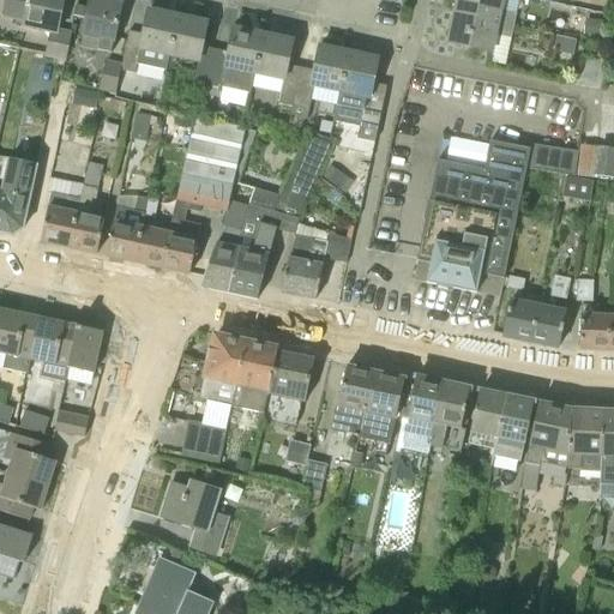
[(6,0),(4,17),(24,20),(23,26),(50,32),(44,58),(65,62),(72,32),(58,29),(62,0),(6,0)]
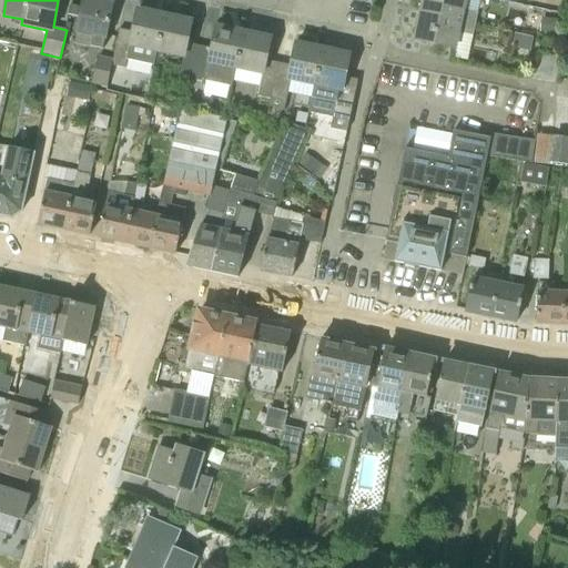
[(102,50),(112,6),(87,0),(83,0),(74,43),(102,50)]
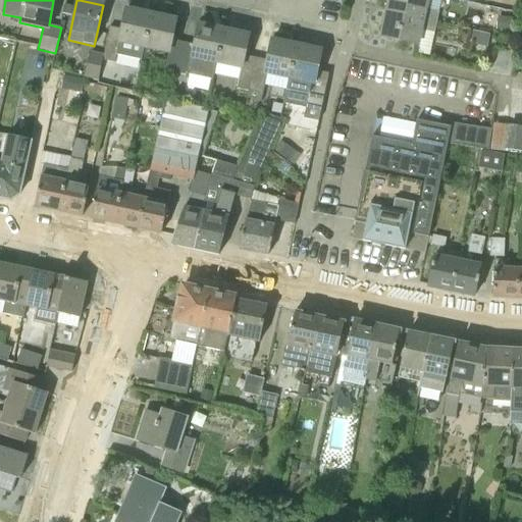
[(436,22),(438,11),(426,9),(428,0),(388,0),(386,11),(436,22)]
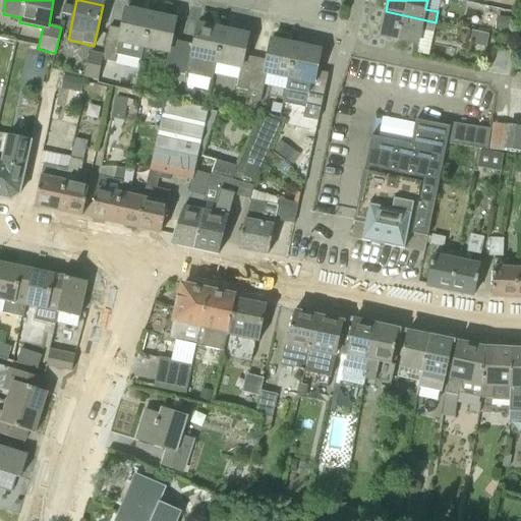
[(141,59),(143,49),(152,12),(125,7),(120,30),(109,27),(104,55),(103,60),(114,63),(116,54),(141,59)]
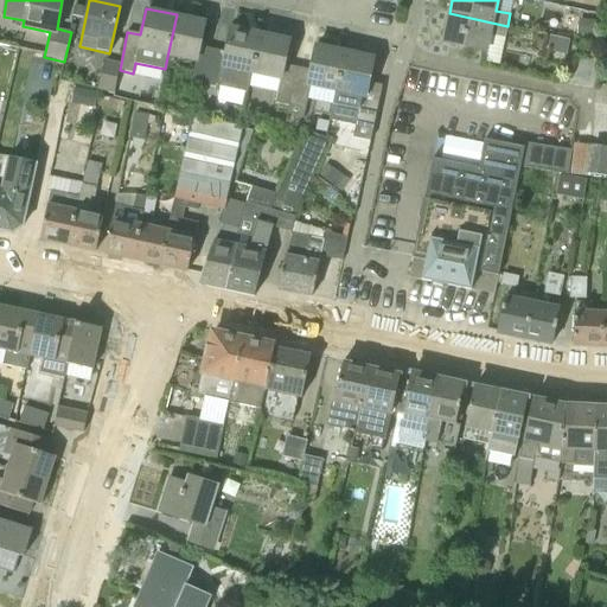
[(505,38),(508,26),(449,13),(443,44),(486,52),(490,34),(505,38)]
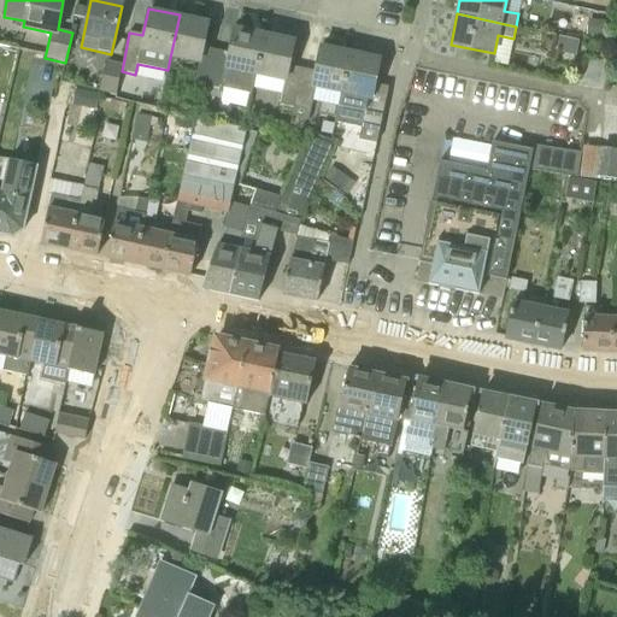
[(209,89),(216,51),(205,48),(210,22),(180,15),(170,58),(199,64),(194,87),(209,89)]
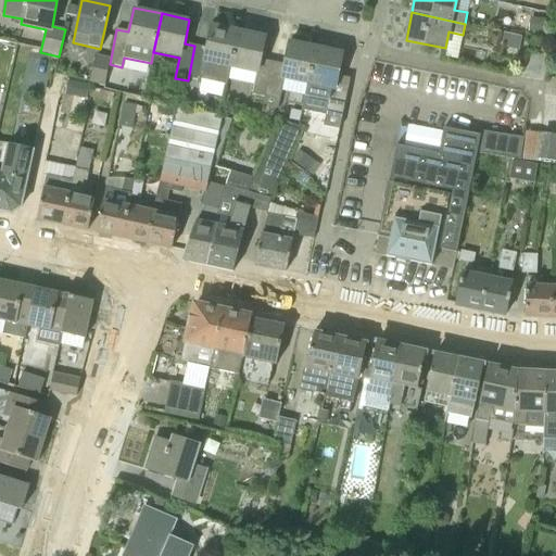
[(544,33),(545,20),(533,17),(532,30),(544,33)]
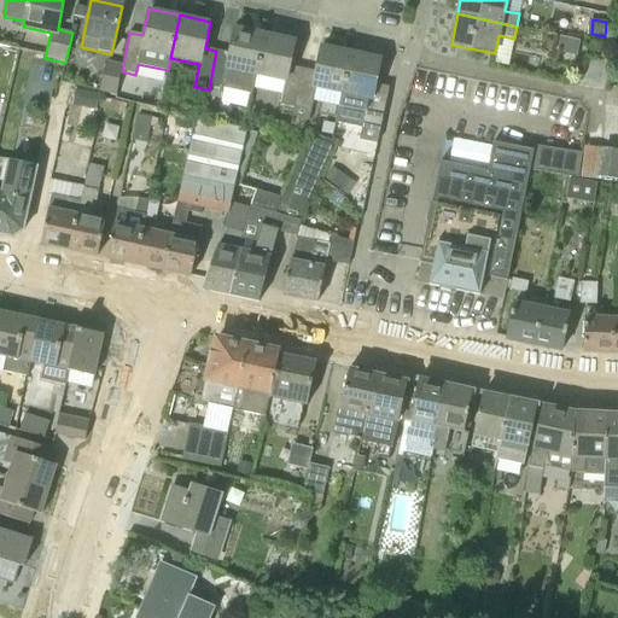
[(257,76),(266,36),(235,30),(229,53),(216,51),(209,89),(221,93),(227,70),(242,74),(239,89),(252,92),(256,76),(257,76)]
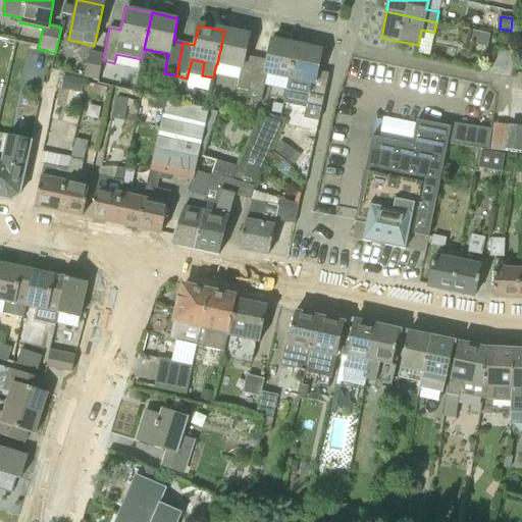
[(248,92),(256,58),(245,56),(249,36),(224,31),(217,64),(241,69),(237,89),(248,92)]
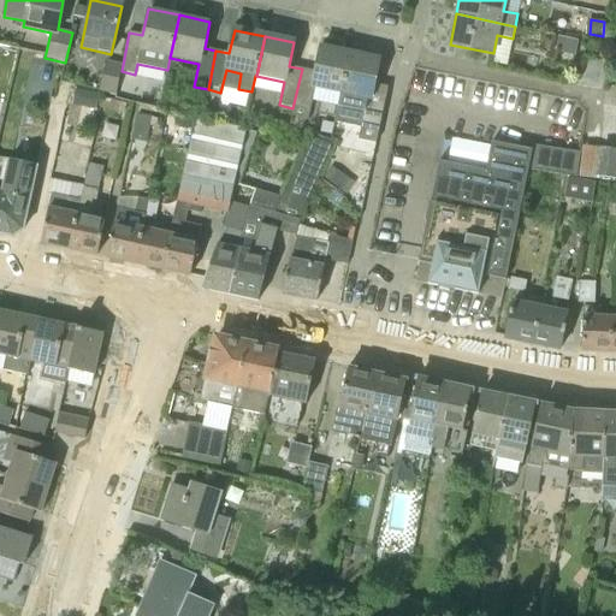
[(336,123),(350,54),(319,48),(314,71),(302,69),(292,108),(289,124),(303,128),(304,120),(308,120),(314,89),(339,95),(335,123),(336,123)]
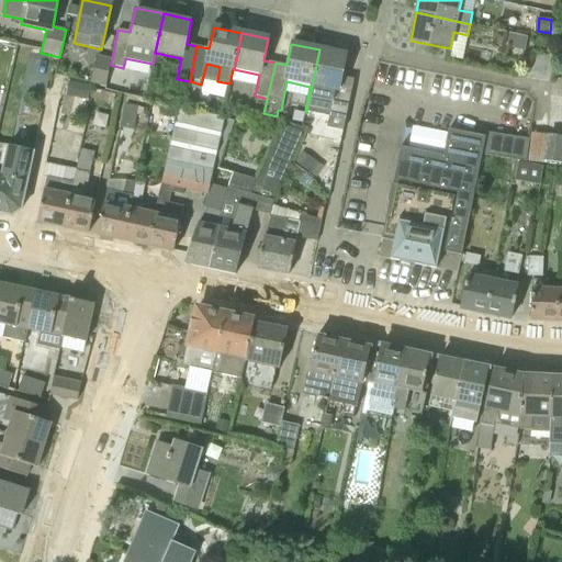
[(343,132),(348,102),(353,80),(343,78),(347,56),(319,49),(306,112),(329,117),(326,128),(343,132)]
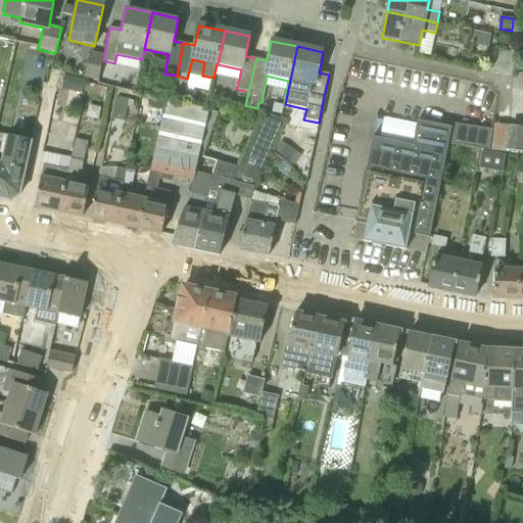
[(98,81),(103,60),(104,55),(90,52),(85,78),(98,81)]
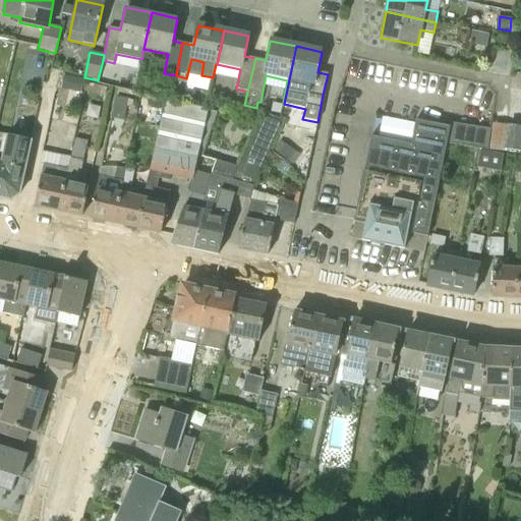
[(78,94),(80,80),(61,76),(58,89),(78,94)]
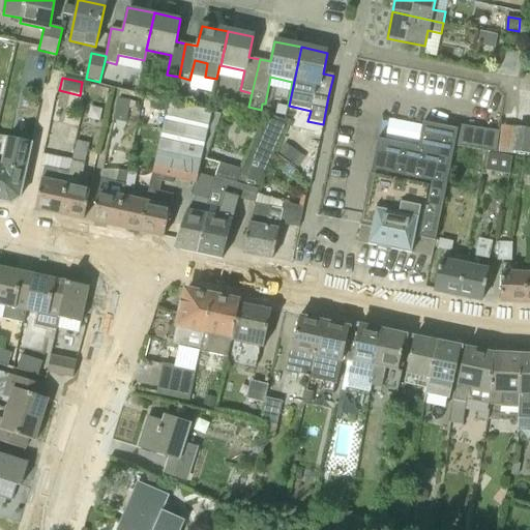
[(105,98),(107,90),(87,85),(85,94),(105,98)]
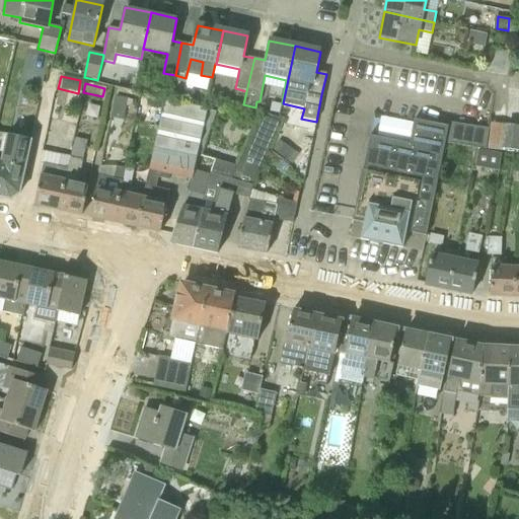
[(124,120),(128,99),(116,97),(112,117),(124,120)]
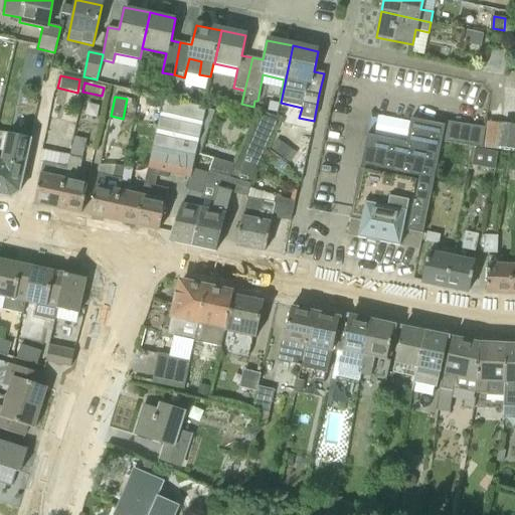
[(196,165),(199,155),(206,136),(214,110),(163,99),(162,106),(157,125),(142,195),(136,227),(159,232),(168,189),(154,186),(157,176),(159,176),(160,172),(186,178),(179,198),(182,200),(173,228),(187,189),(185,189),(189,179),(190,179),(193,164),(196,165)]
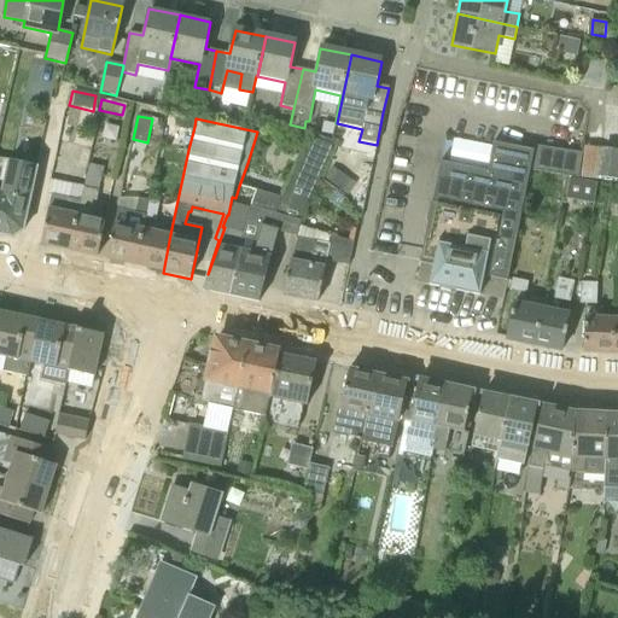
[(281,215),(278,232),(296,237),(301,220),(331,144),(309,135),(293,169),(275,214),(281,215)]
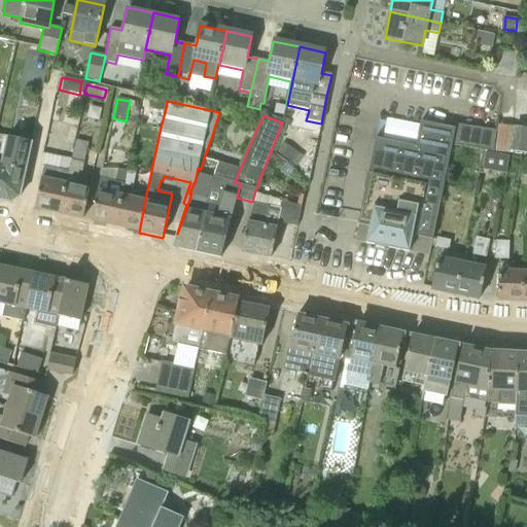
[(493,151),(495,136),(454,129),(421,121),(415,146),(376,138),(357,223),(358,224),(355,241),(428,255),(451,145),(493,151)]
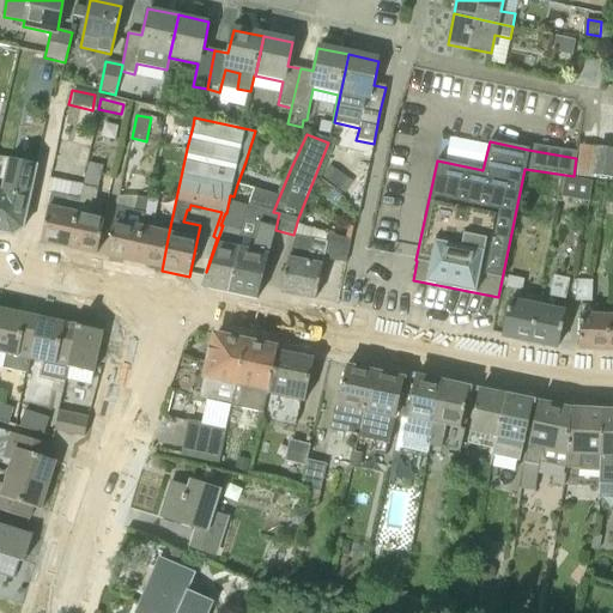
[(606,178),(610,149),(595,147),(592,176),(606,178)]
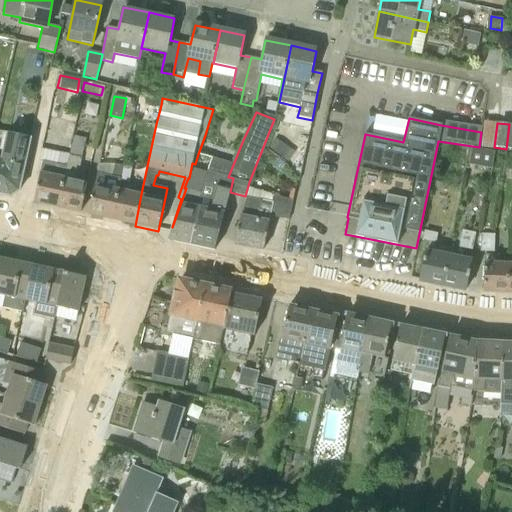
[(18,191),(30,138),(6,133),(0,158),(0,194),(10,196),(18,191)]
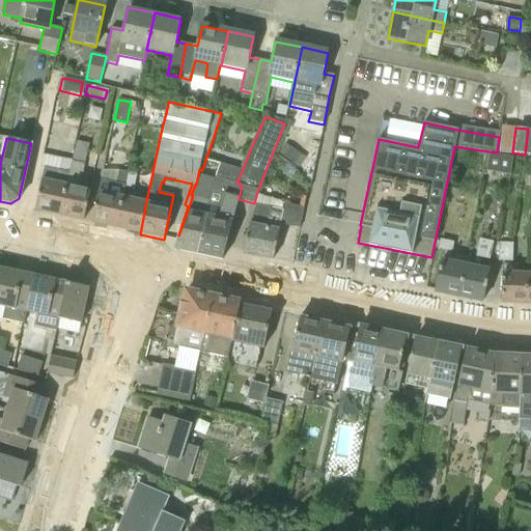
[(84,220),(90,189),(79,187),(89,143),(76,141),(72,161),(60,215),(84,220)]
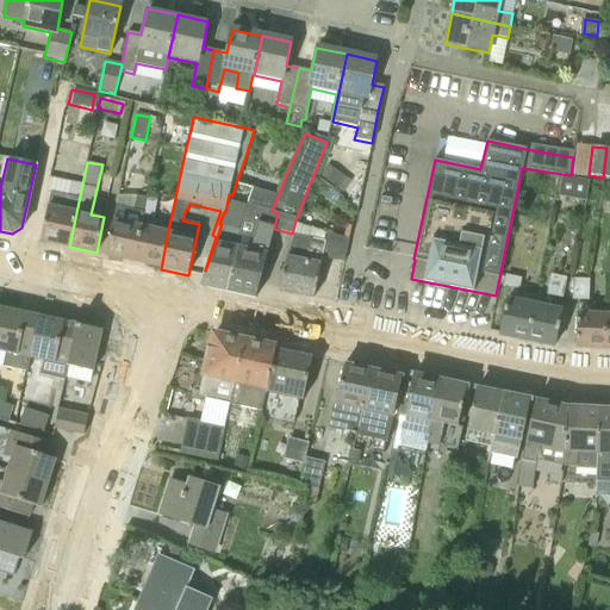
[(336,187),(343,175),(327,163),(319,175),(336,187)]
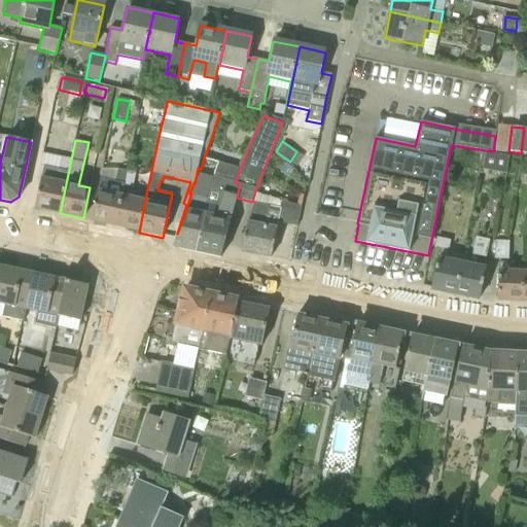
[(506,174),(510,156),(485,152),(483,170),(506,174)]
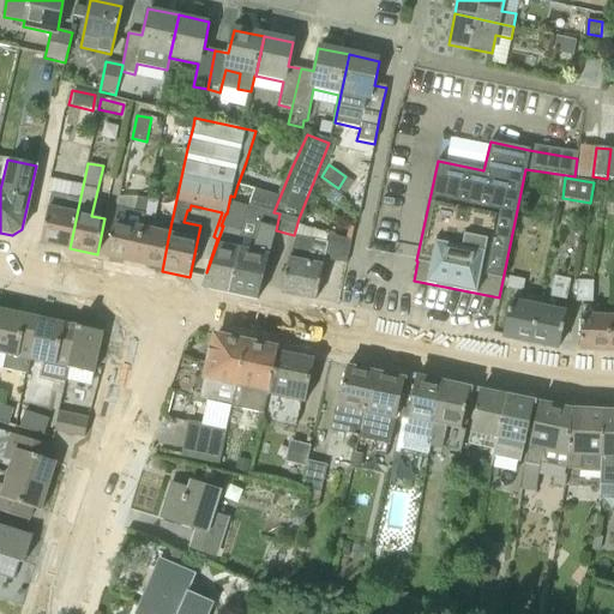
[(70,248),(83,186),(72,182),(68,197),(50,193),(41,242),(70,248)]
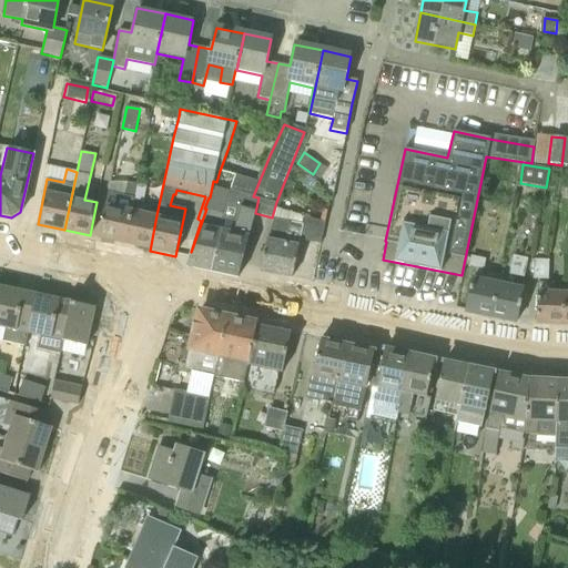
[(124,198),(134,200),(137,185),(128,183),(124,198)]
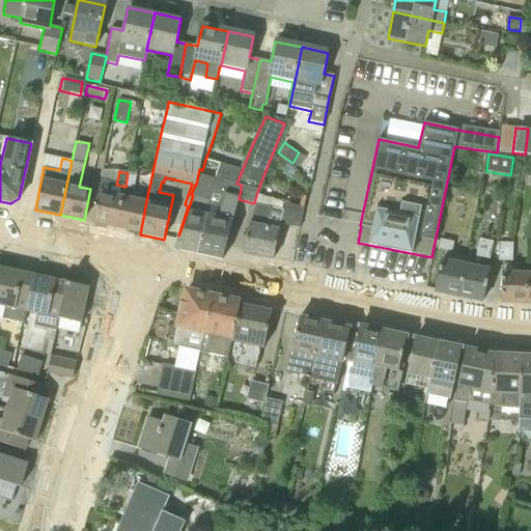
[(137,175),(128,173),(126,187),(134,189),(137,175)]
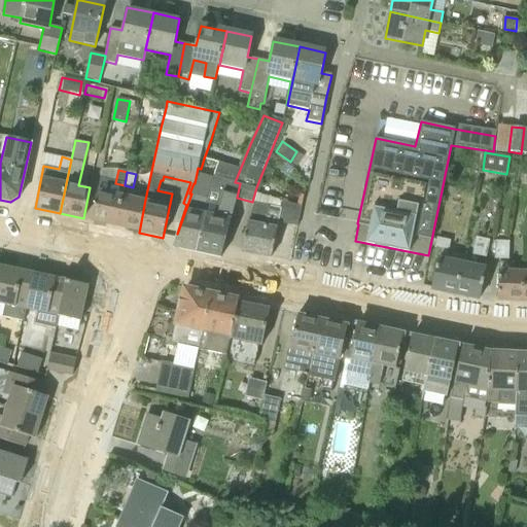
[(204,213),(215,176),(213,175),(206,199),(191,194),(177,234),(172,248),(196,253),(207,213),(204,213)]
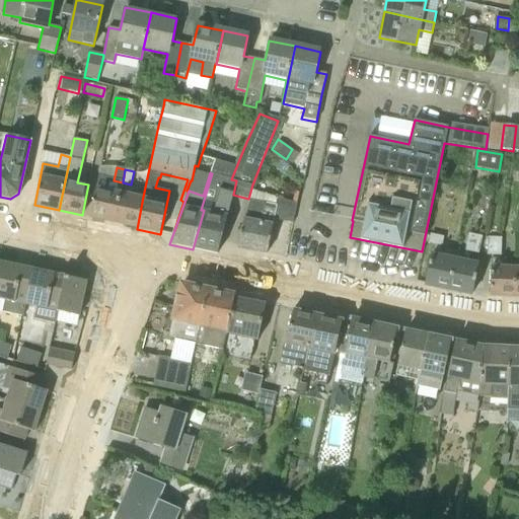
[(217,254),(233,195),(236,180),(231,179),(212,173),(201,210),(204,210),(193,249),(217,254)]
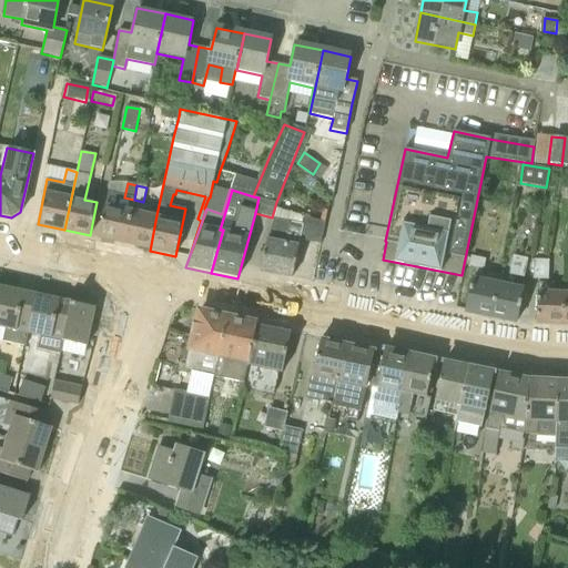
[(125,243),(132,210),(134,200),(124,198),(108,194),(105,204),(99,237),(125,243)]
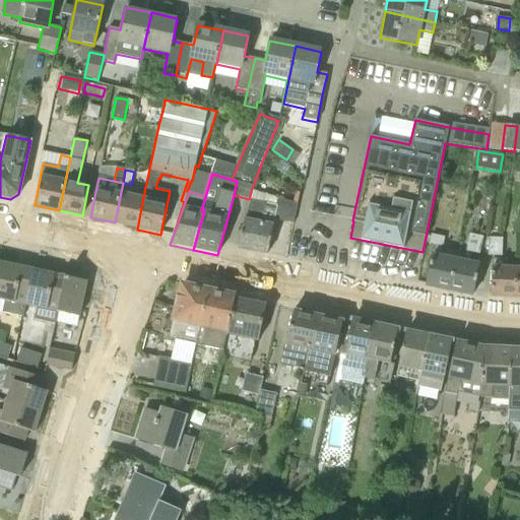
[(137,230),(143,197),(121,192),(115,222),(130,225),(129,228),(137,230)]
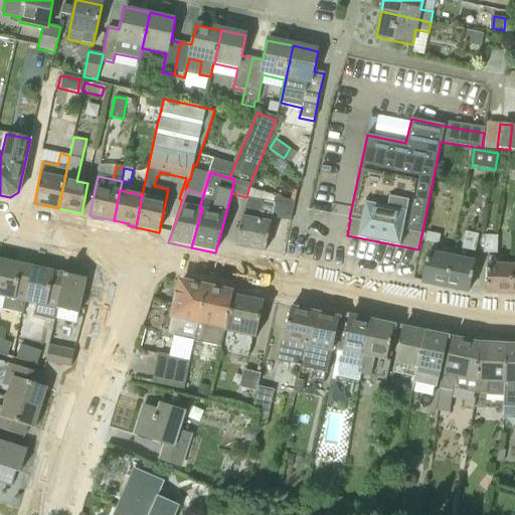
[(275,203),(273,217),(291,220),(295,202),(277,197),(275,203)]
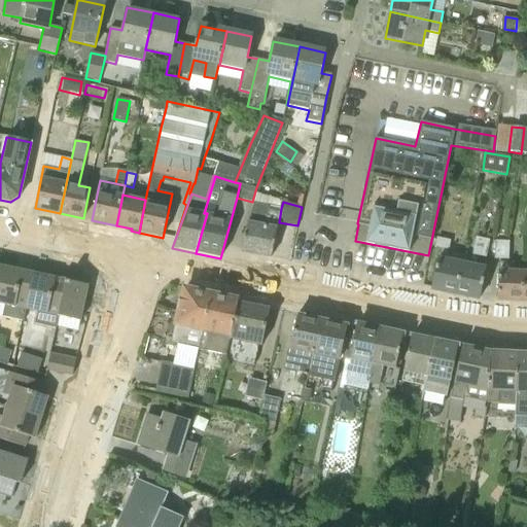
[(279,222),(281,208),(268,206),(268,205),(254,203),(249,215),(246,227),(241,251),(272,256),(279,222)]
